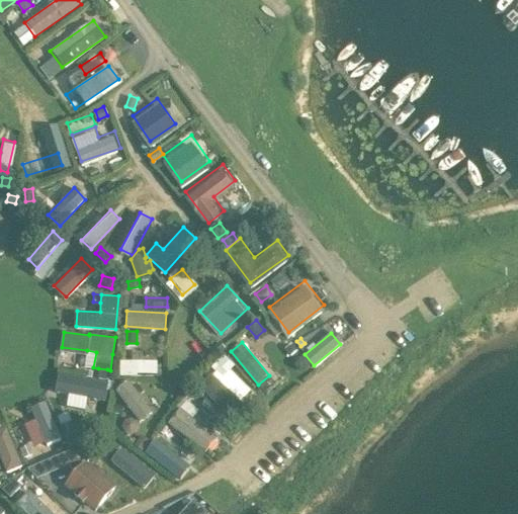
[(291,342),(285,346),(290,353),(296,348),(291,342)]
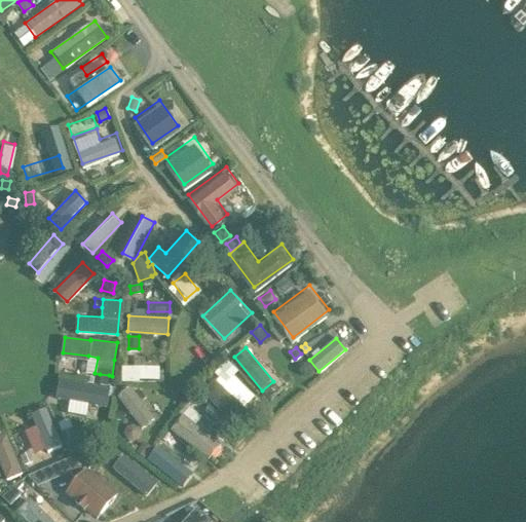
[(216,372),(220,376),(226,382),(233,374),(224,364),(216,372)]
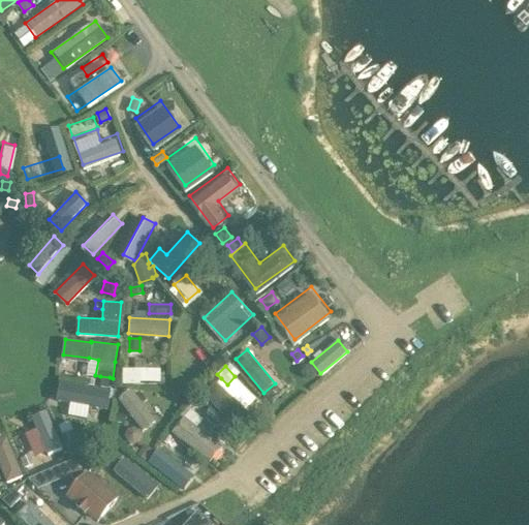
[(122,367),(121,381),(161,382),(161,369),(122,367)]
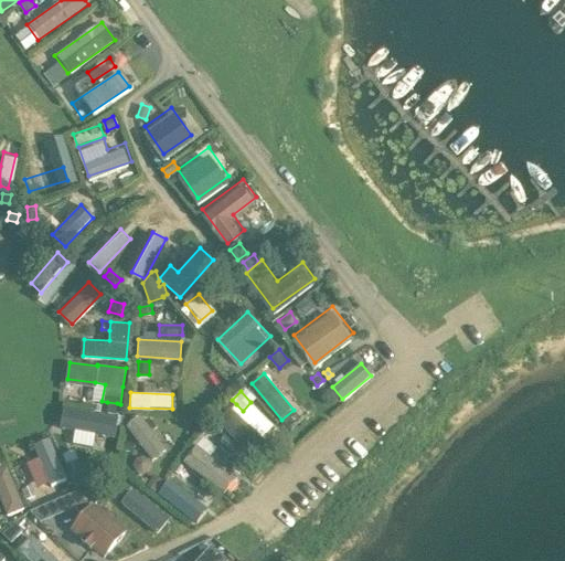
[(116,412),(117,403),(107,402),(106,410),(116,412)]
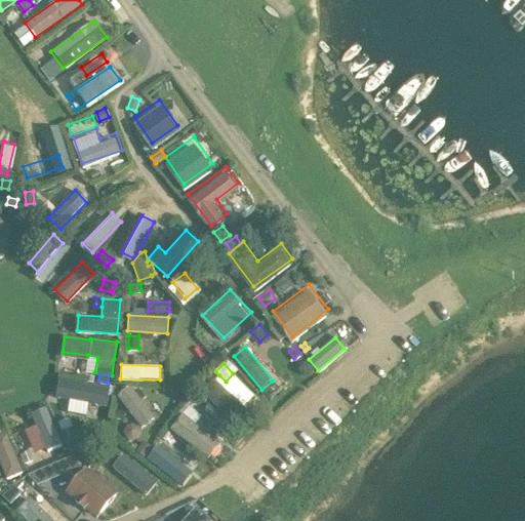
[(203,390),(237,425),(249,411),(216,377),(203,390)]
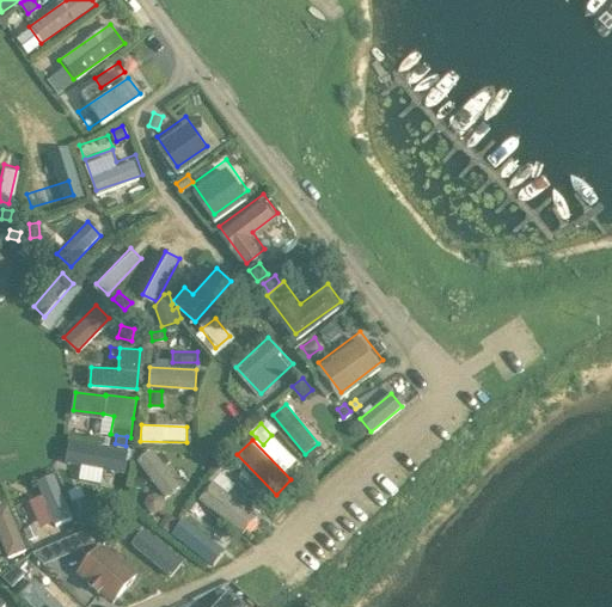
[(127,454),(67,445),(65,464),(123,474),(127,454)]
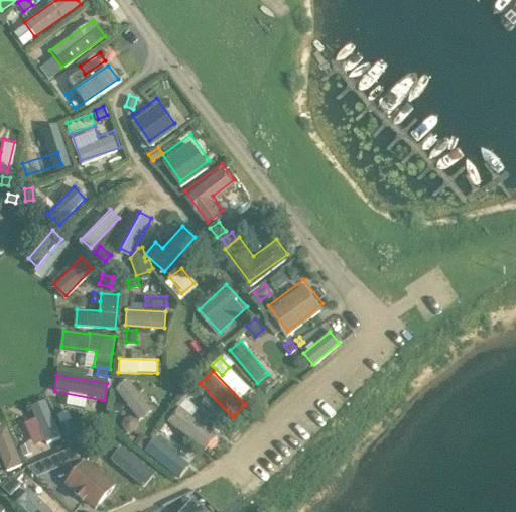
[(127,379),(115,388),(139,419),(151,410),(127,379)]
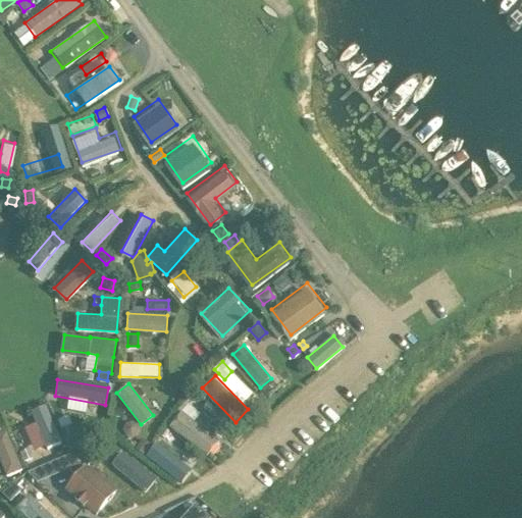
[(201,408),(212,417),(218,409),(207,400),(201,408)]
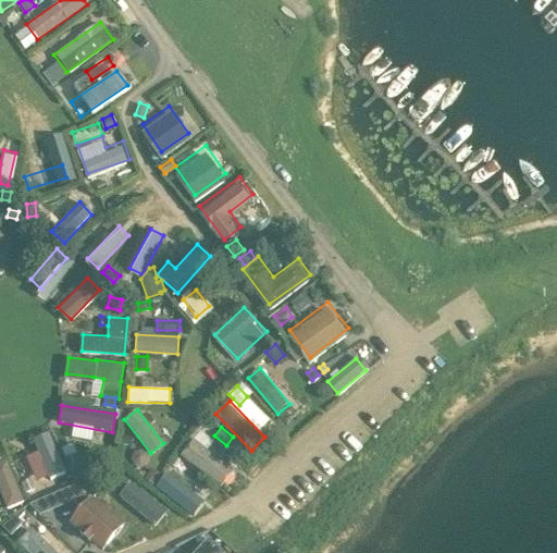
[(33,438),(49,480),(63,475),(47,432),(33,438)]
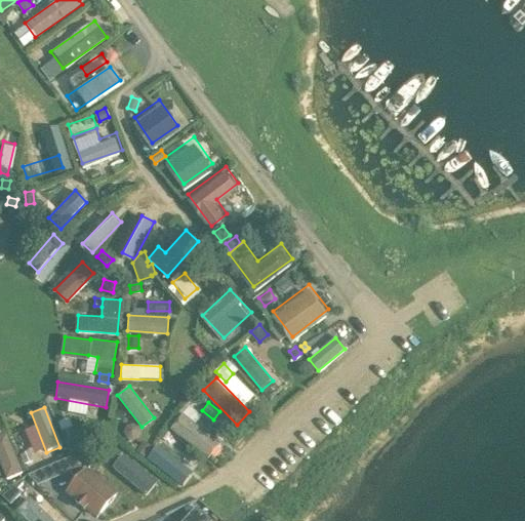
[(182,414),(173,426),(210,453),(219,442),(182,414)]
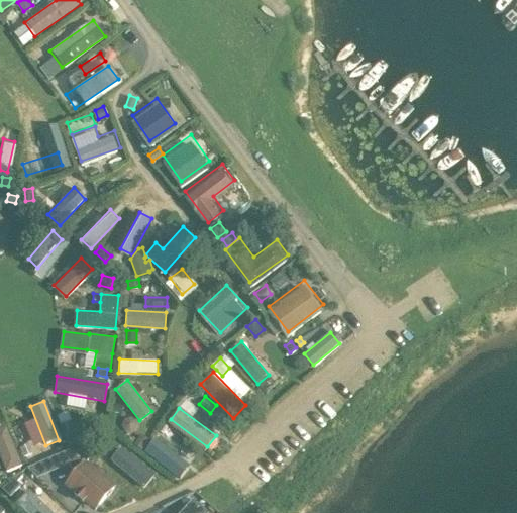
[(136,422),(133,417),(128,415),(124,418),(122,423),(124,427),(129,429),(134,427),(136,422)]
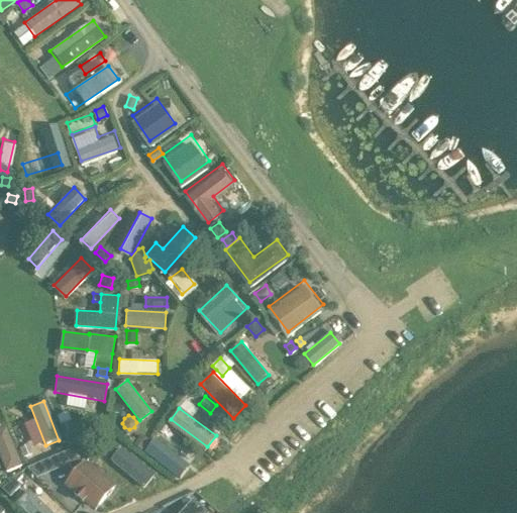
[(78,429),(73,416),(60,421),(64,434),(78,429)]
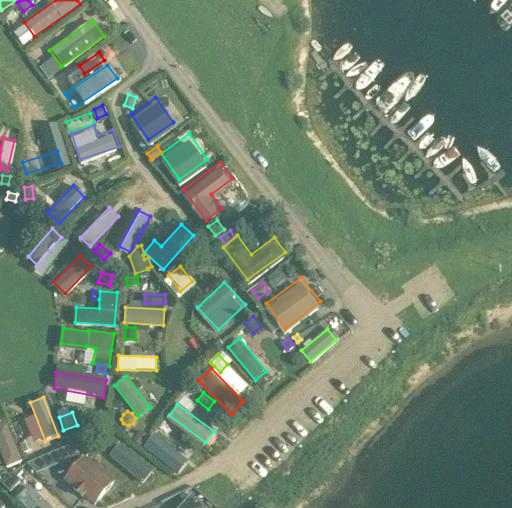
[(9,423),(0,426),(0,454),(5,468),(23,461),(9,423)]
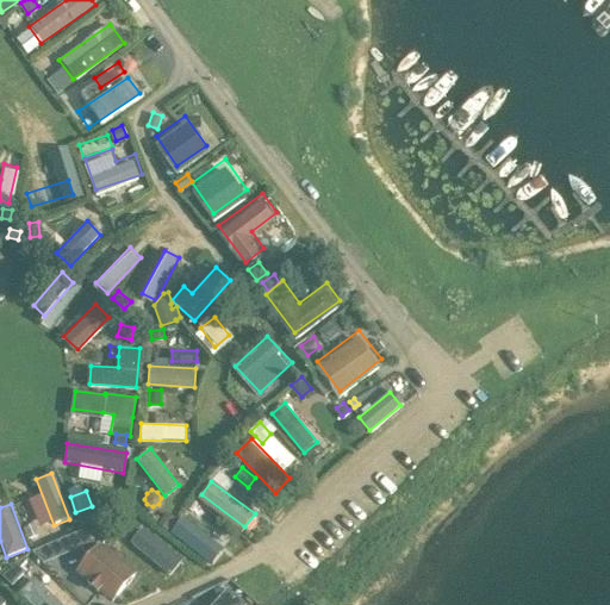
[(167,510),(159,521),(167,526),(174,516),(167,510)]
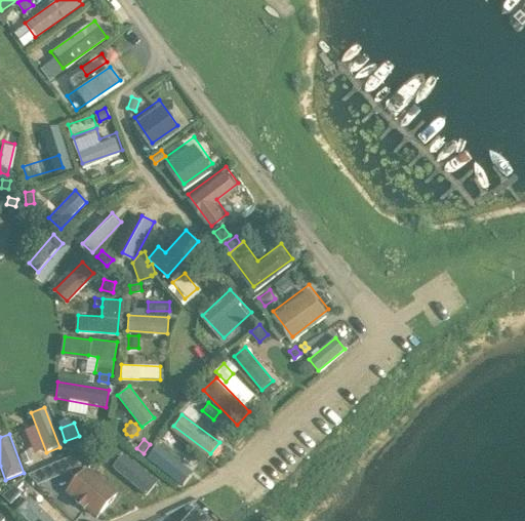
[(21,452),(24,461),(32,456),(29,448),(21,452)]
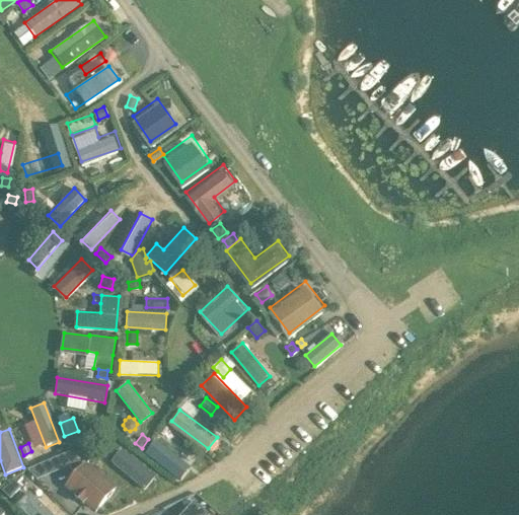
[(145,454),(178,477),(187,465),(154,443),(145,454)]
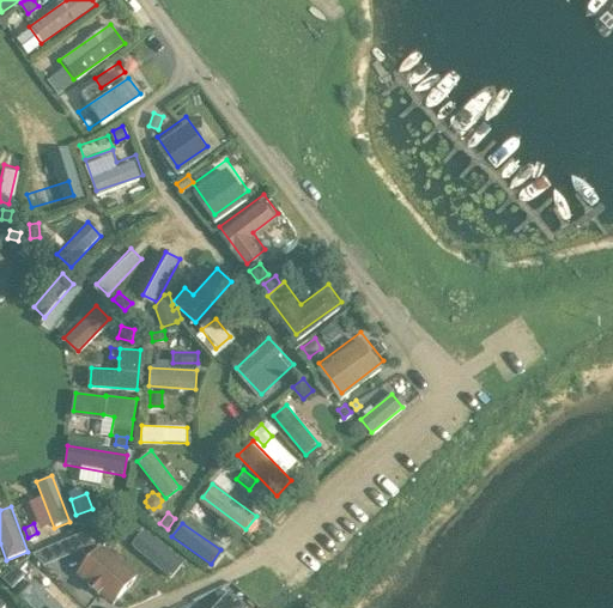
[(116,547),(123,539),(109,527),(102,535),(116,547)]
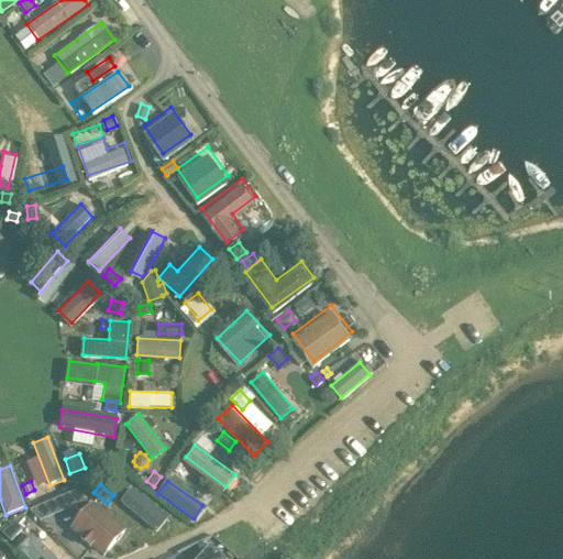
[(63,493),(69,499),(80,510),(89,500),(78,489),(76,488),(63,493)]
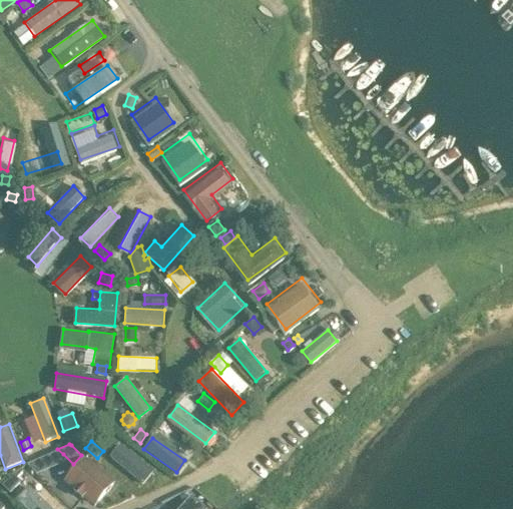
[(142,484),(151,473),(119,447),(110,457),(142,484)]
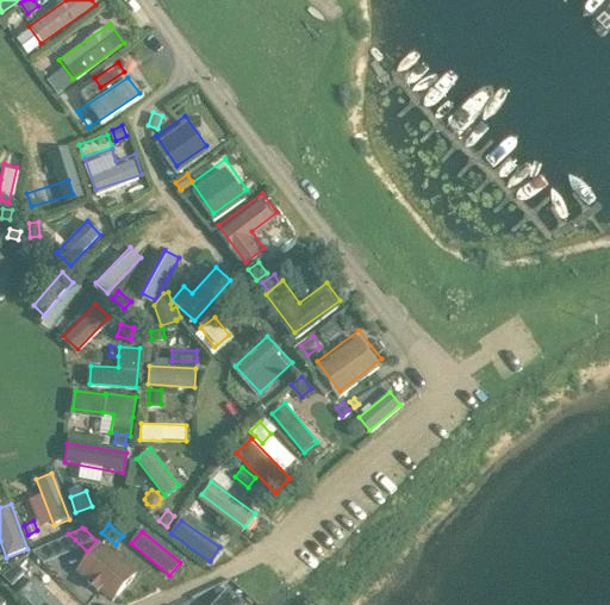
[(111,598),(134,572),(100,543),(78,569),(111,598)]
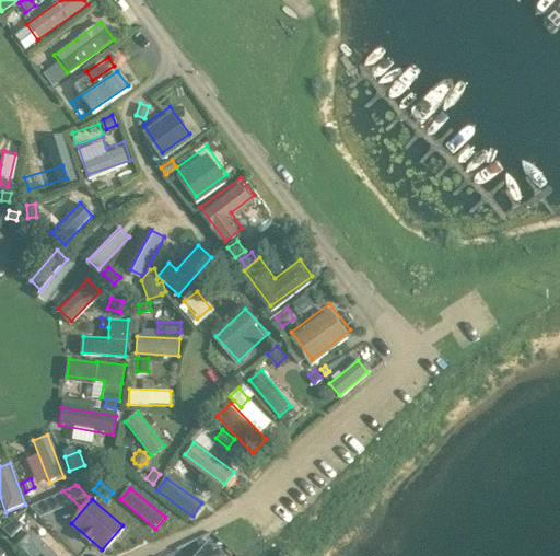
[(14,514),(2,528),(11,535),(22,522),(14,514)]
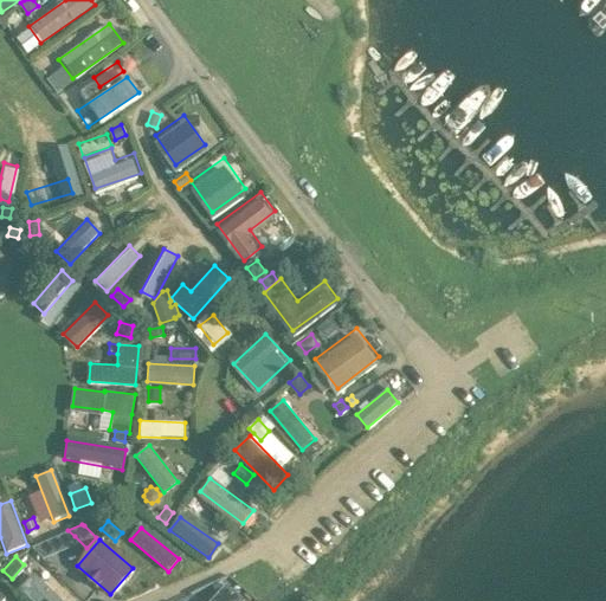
[(62,600),(36,574),(20,589),(31,600),(62,600)]
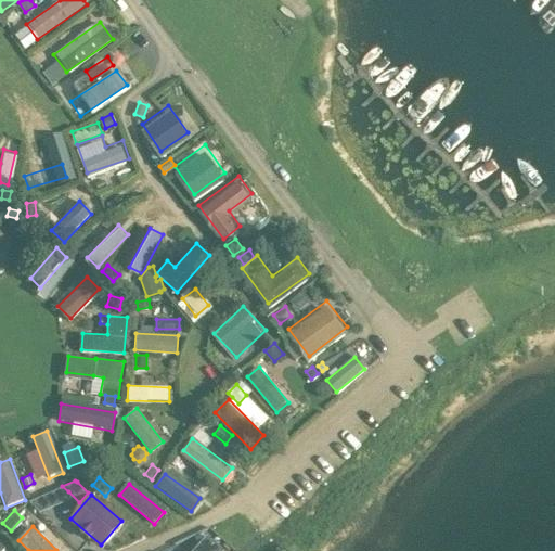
[(208,535),(193,550),(219,550),(222,549),(208,535)]
